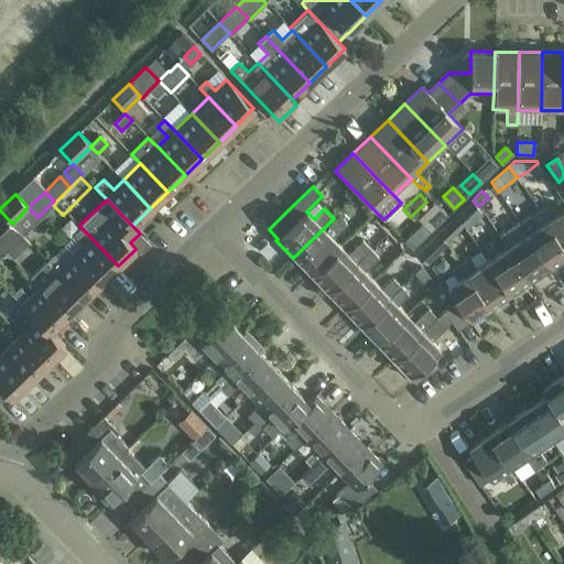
[(484,213),(478,206),(473,201),(456,215),(464,226),(467,229),(484,213)]
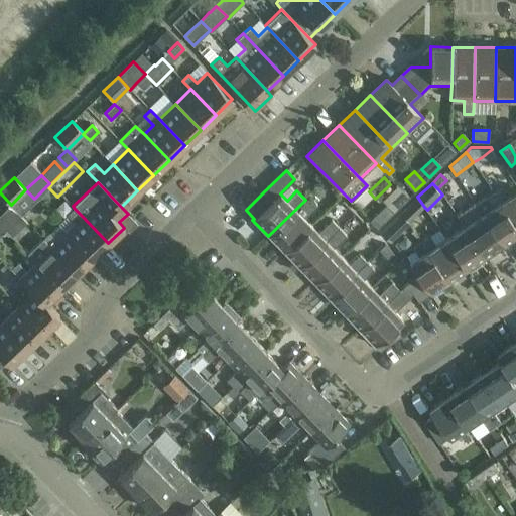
[(493,191),(515,226),(515,190),(508,197),(501,185),(493,191)]
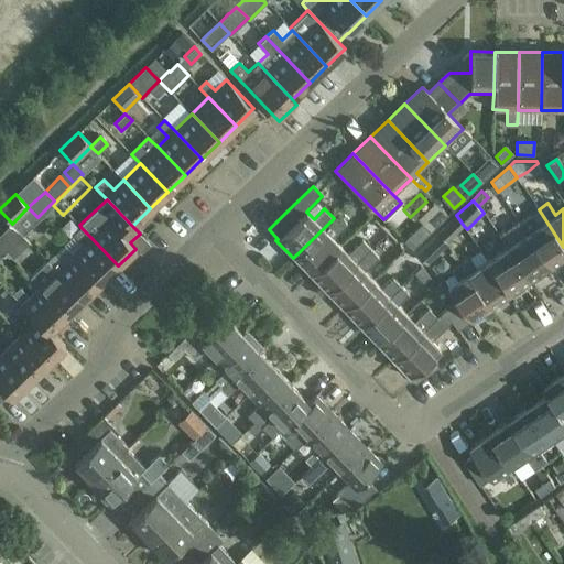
[(434,228),(447,215),(441,209),(429,221),(434,228)]
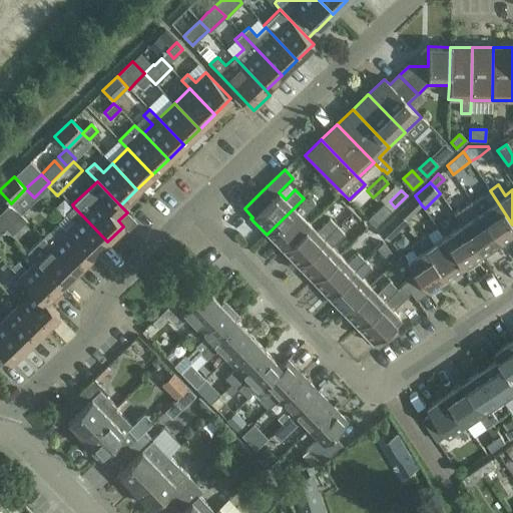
[(472,202),(500,244),(512,235),(512,224),(490,190),(472,202)]
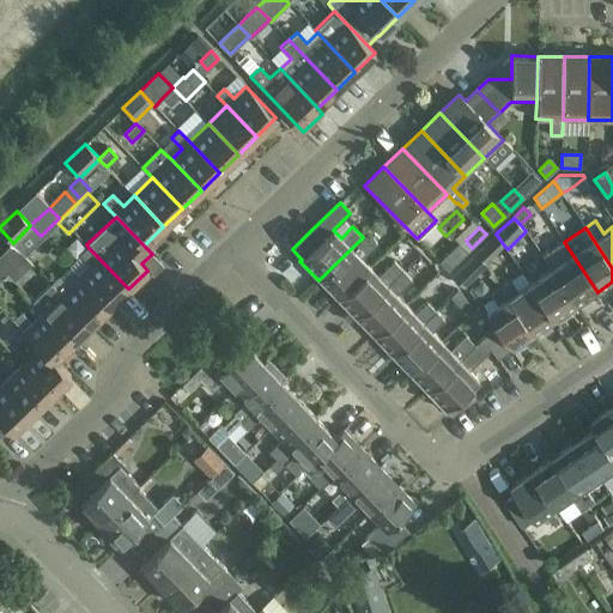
[(337,299),(369,267),(360,258),(376,242),(368,232),(363,237),(319,280),(337,299)]
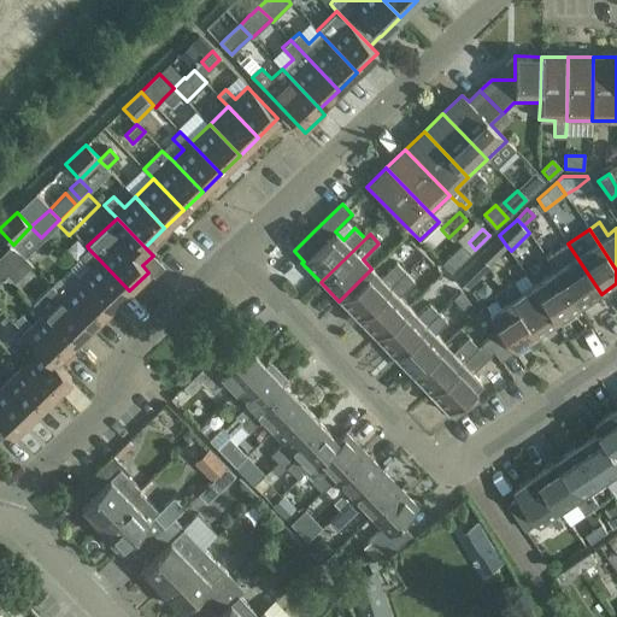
[(497,257),(507,247),(499,235),(487,247),(497,257)]
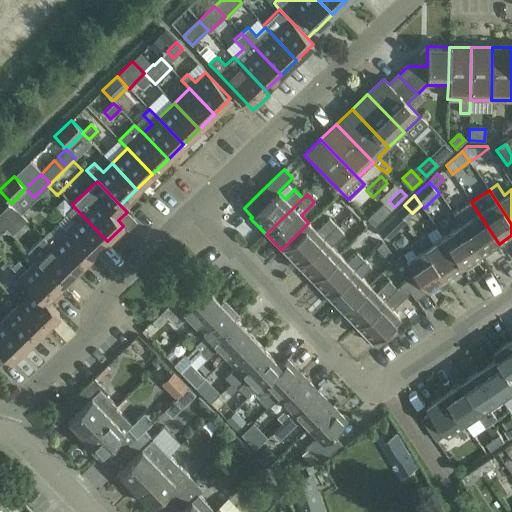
[(499,244),(471,202),(470,200),(452,212),(460,224),(481,256),(499,244)]
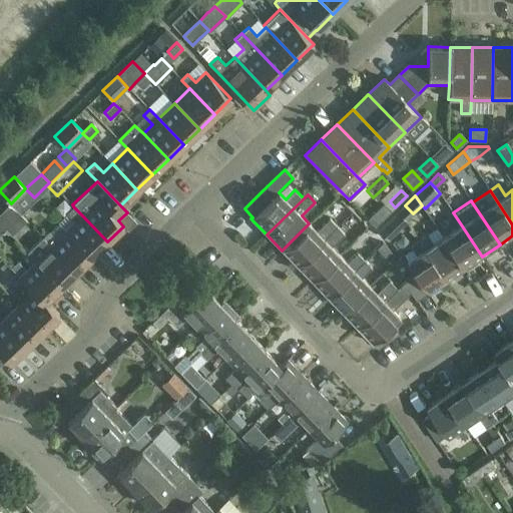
[(0,212),(0,224),(5,229),(20,214),(10,203),(0,212)]
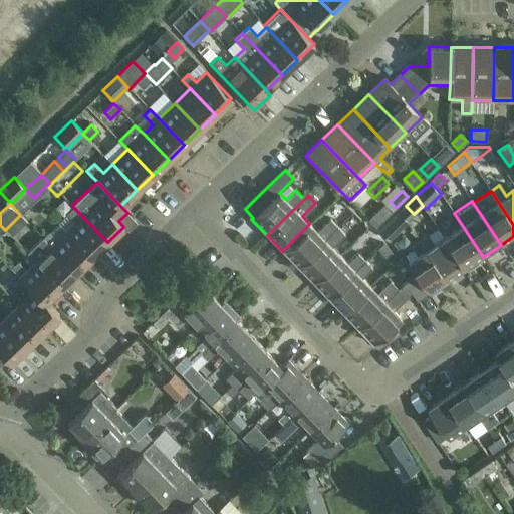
[(375,227),(382,220),(392,212),(383,204),(368,219),(375,227)]
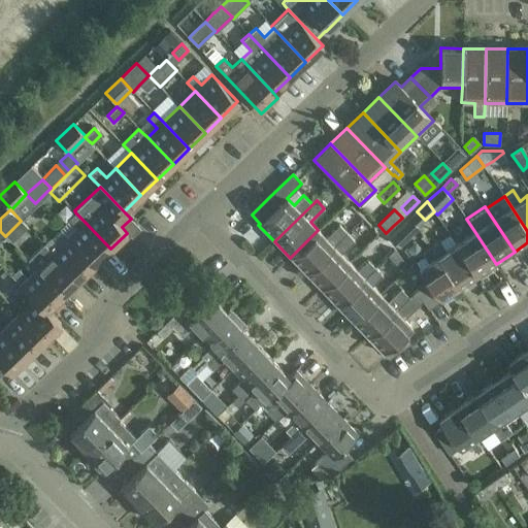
[(110,249),(85,222),(75,212),(69,219),(78,228),(68,237),(94,264),(110,249)]
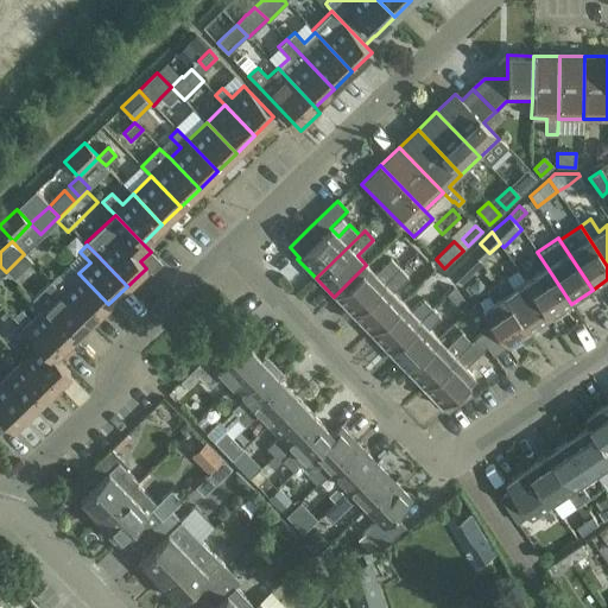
[(482,263),(472,252),(449,272),(460,284),(482,263)]
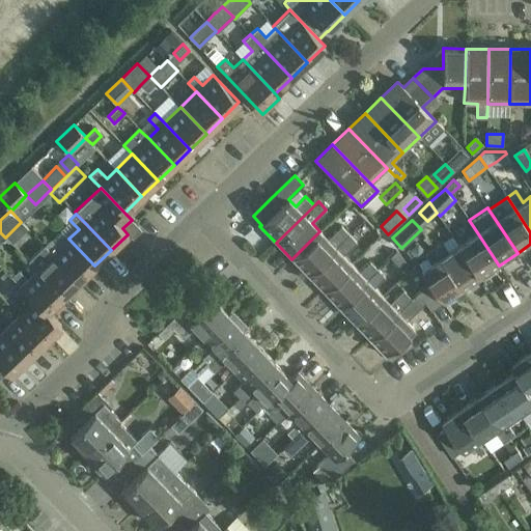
[(302,279),(307,275),(348,234),(340,226),(327,240),(319,231),(291,259),(301,270),(297,274),(302,279)]
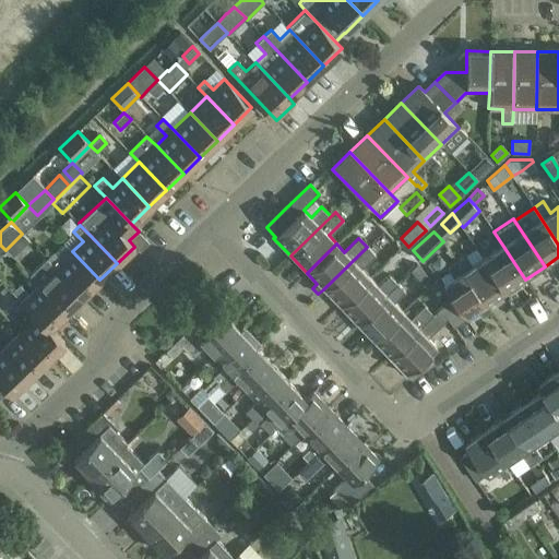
[(483,258),(506,293),(525,280),(502,245),(483,258)]
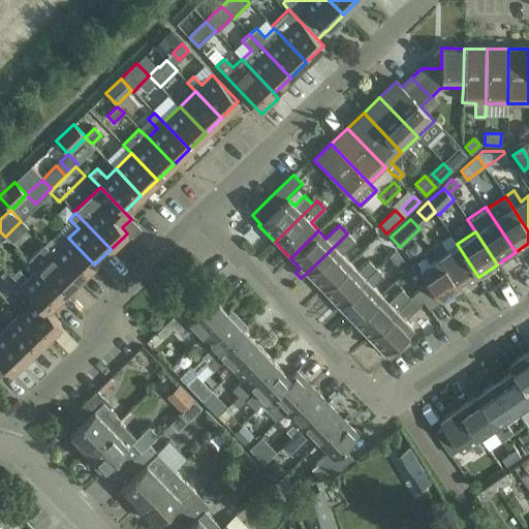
[(321,290),(349,262),(341,254),(354,241),(347,234),(306,274),(321,290)]
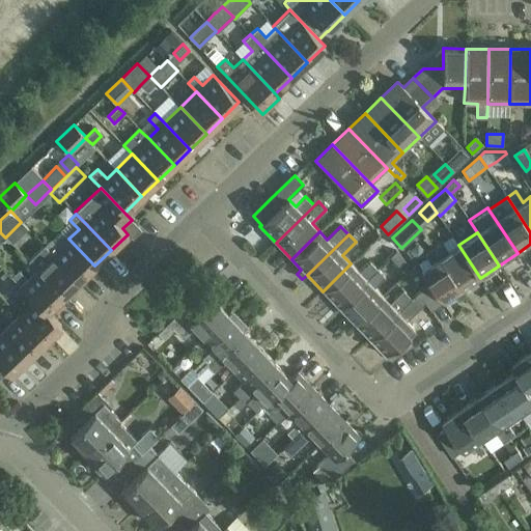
[(94,266),(68,239),(59,248),(51,240),(44,246),(79,281),(94,266)]
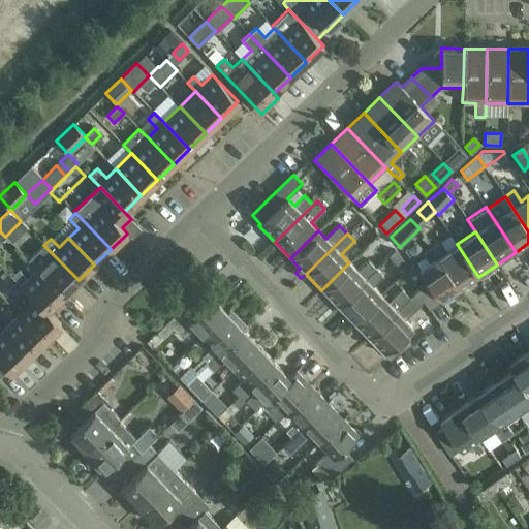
[(431,246),(461,289),(478,277),(457,244),(447,251),(440,241),(431,246)]
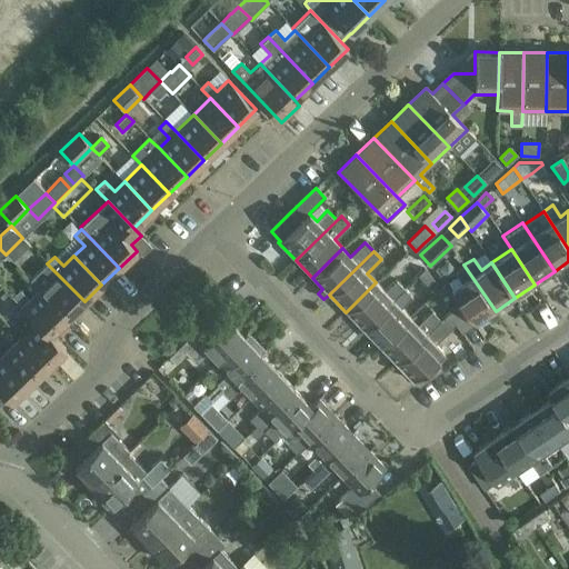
[(85,301),(47,263),(30,280),(39,289),(67,318),(85,301)]
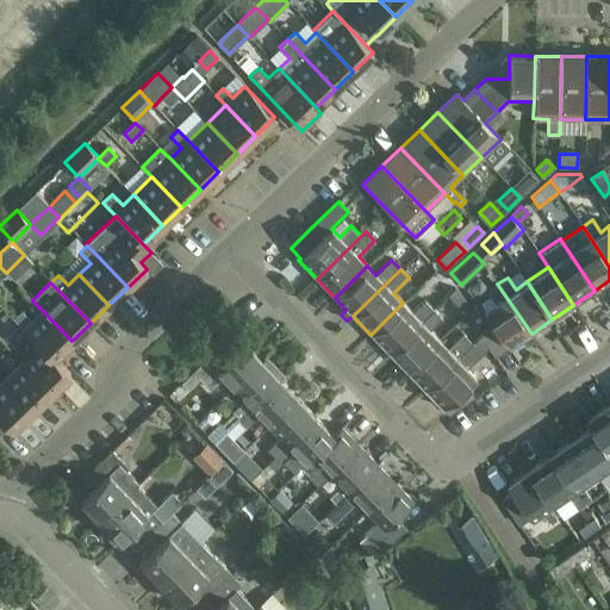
[(531,334),(497,284),(486,291),(495,303),(484,311),(492,324),(508,348),(509,349),(531,334)]
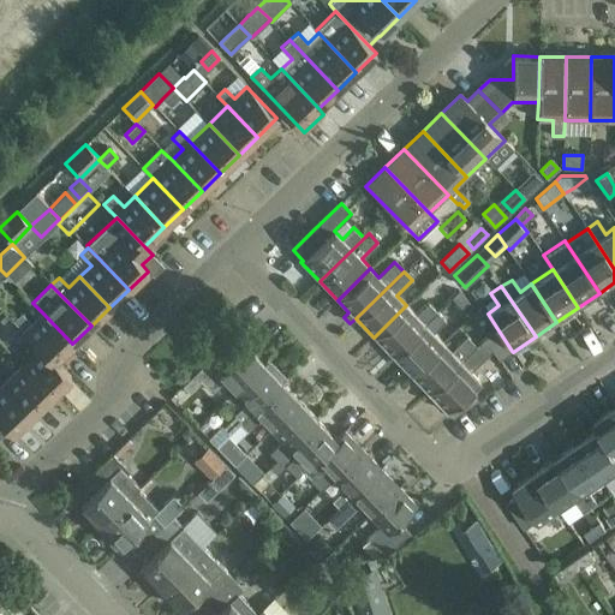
[(458,291),(451,298),(461,308),(467,302),(458,291)]
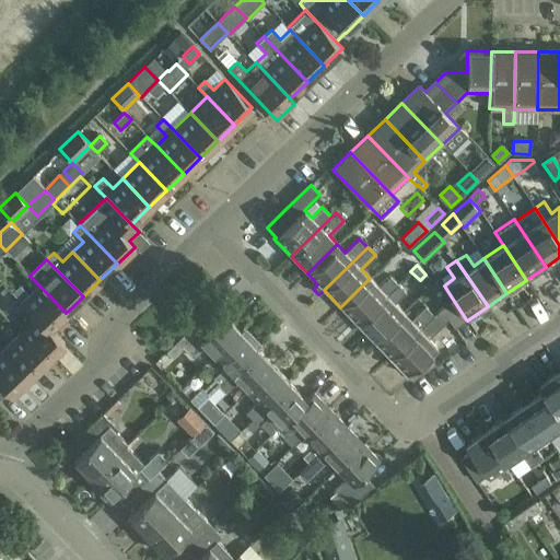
[(370,278),(340,307),(357,324),(397,284),(389,276),(378,287),(370,278)]
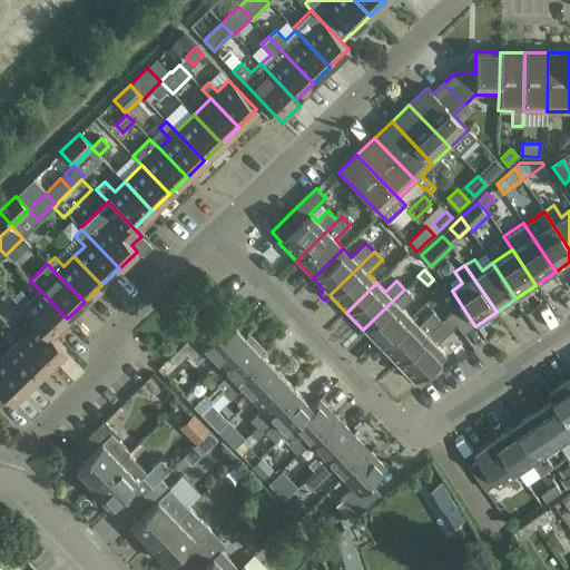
[(67,318),(39,290),(29,300),(20,291),(12,297),(22,306),(21,307),(36,323),(37,322),(49,335),(50,334),(67,318)]
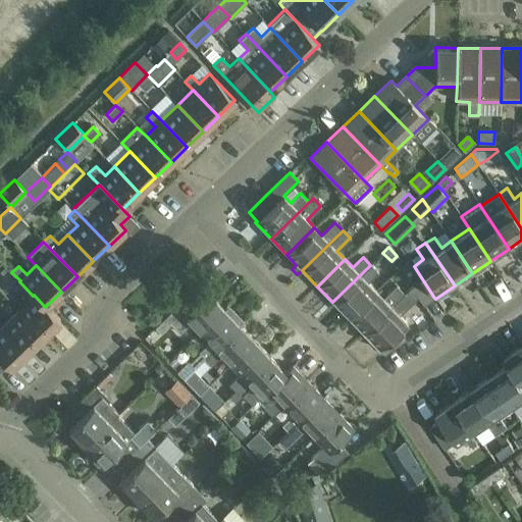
[(348,318),(375,291),(367,281),(377,272),(370,265),(332,302),(348,318)]
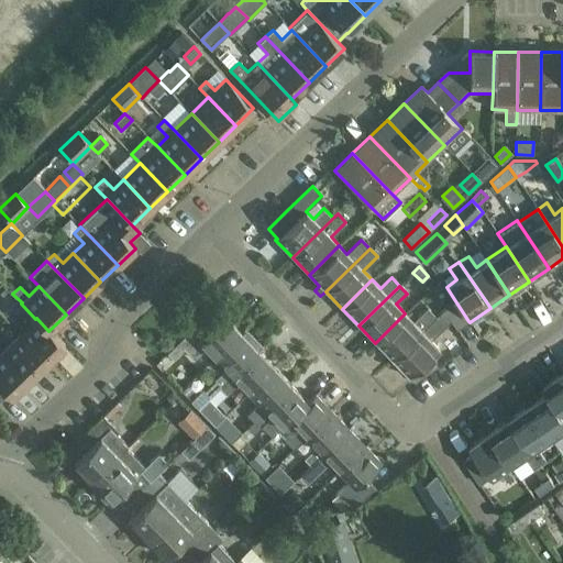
[(435,317),(392,360),(408,377),(439,349),(430,339),(450,320),(456,329),(468,321),(454,299),(435,317)]
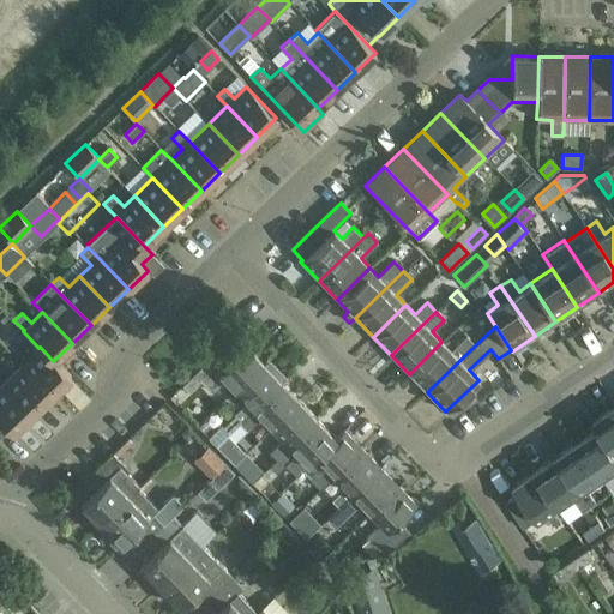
[(441,342),(409,374),(427,392),(475,345),(465,336),(450,350),(441,342)]
